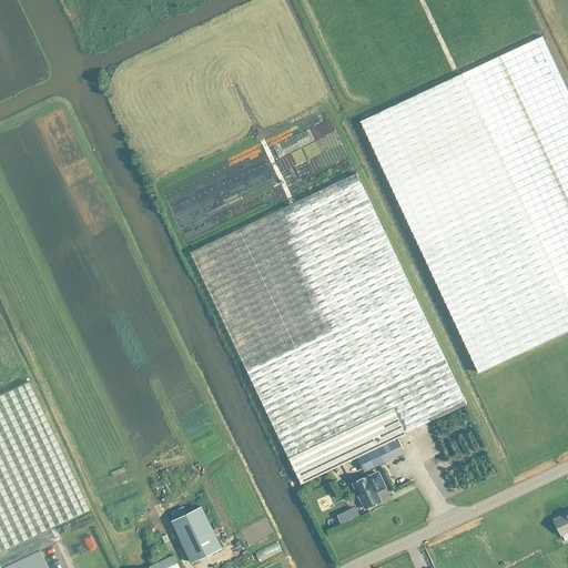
[(567,92),(541,37),(361,121),(478,373),(567,330),(567,92)]
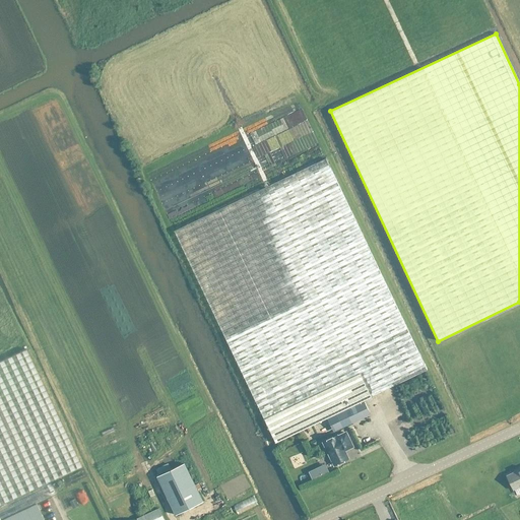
[(325,158),(270,185),(175,231),(275,443),(327,418),(361,402),(372,397),(427,371),(325,158)]
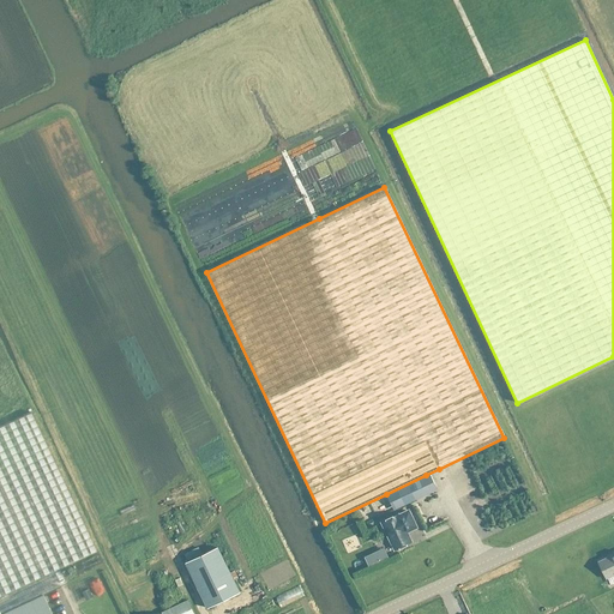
[(54,613),(42,589),(67,578),(60,564),(97,547),(31,408),(0,421),(0,613),(54,613)]
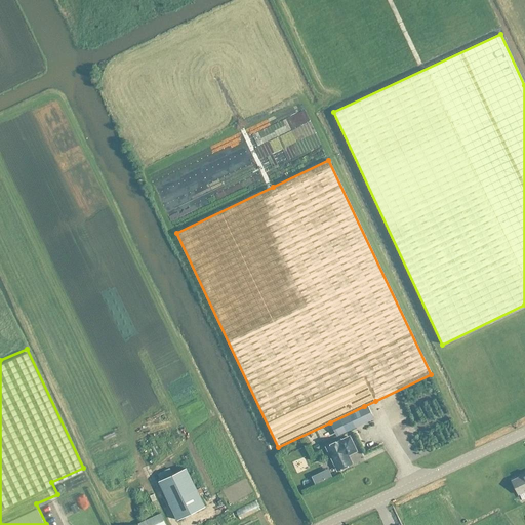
[(364,406),(330,422),(335,434),(369,417),(364,406)]
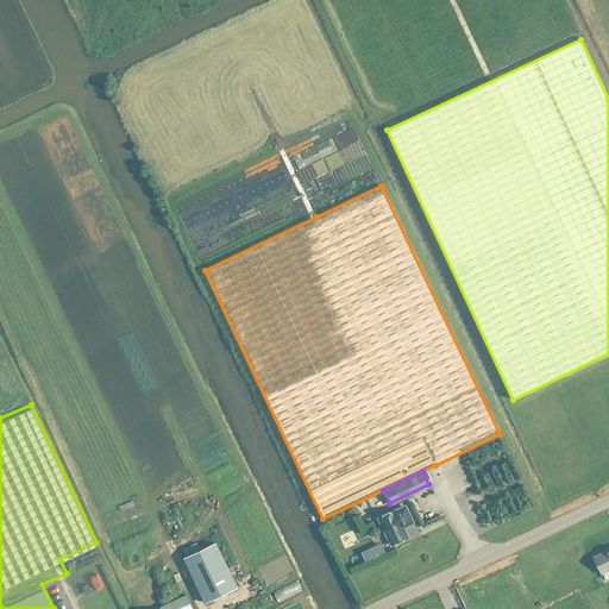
[(468,523),(479,519),(470,498),(458,504),(468,523)]
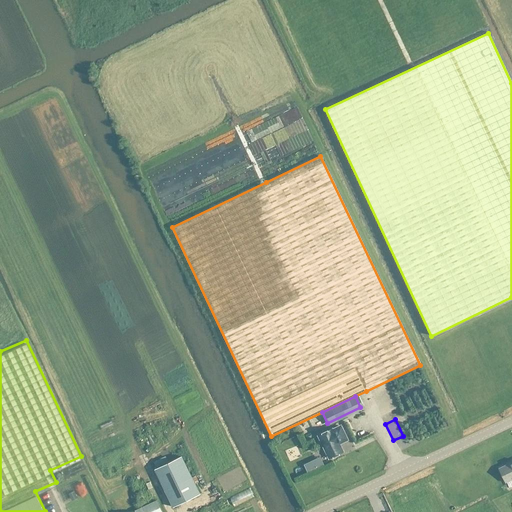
[(329,458),(342,452),(338,444),(347,440),(340,426),(332,430),(318,436),(329,458)]
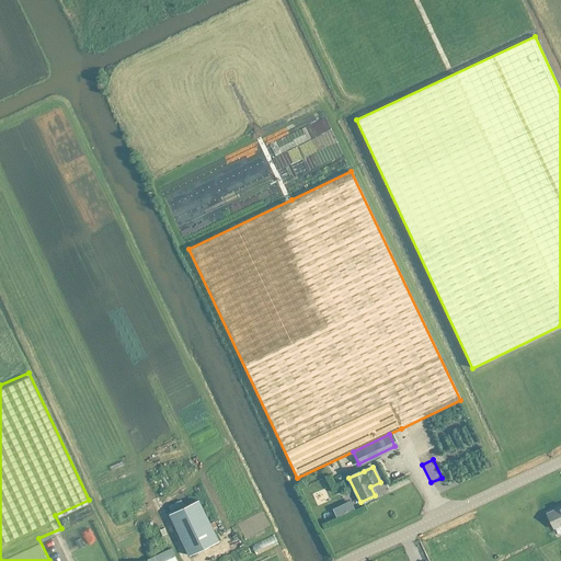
[(169,515),(189,556),(218,541),(198,501),(169,515)]
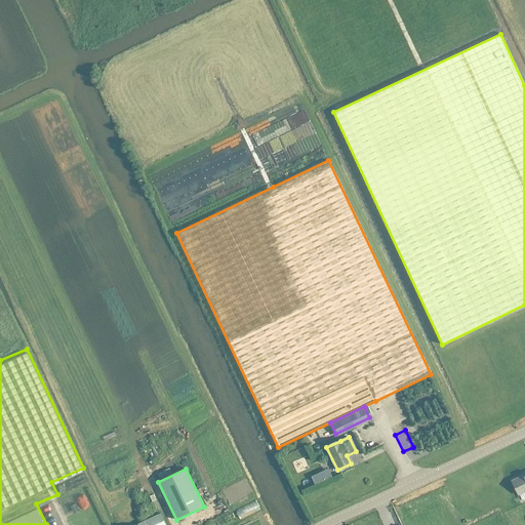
[(518,495),(524,491),(524,474),(511,481),(518,495)]
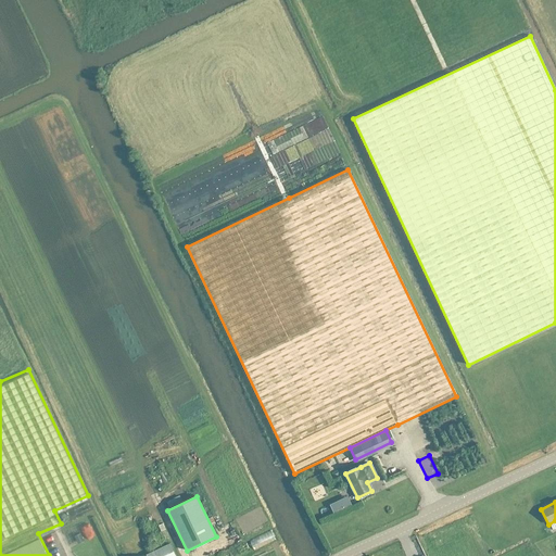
[(168,541),(144,552),(146,555),(169,555),(174,554),(168,541)]
